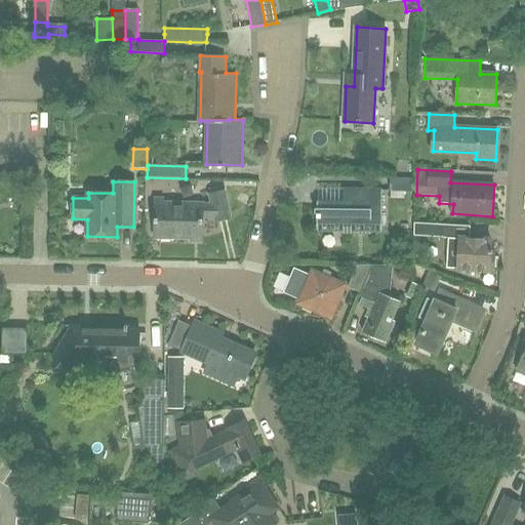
[(344,202),(318,201),(317,201),(317,218),(317,229),(341,230),(341,234),(371,235),(371,231),(382,231),(382,190),(344,190),(344,202)]
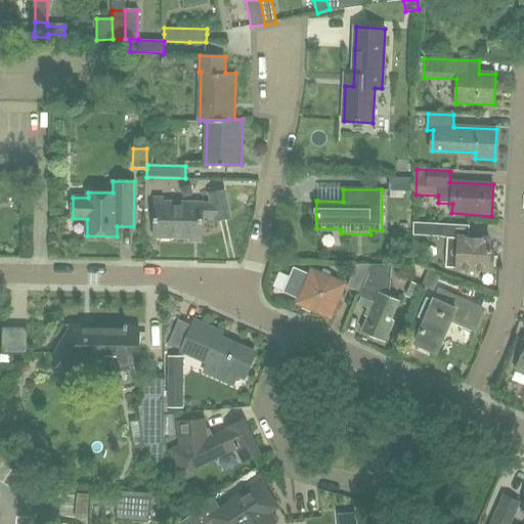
[(216,220),(229,217),(224,190),(210,193),(213,205),(155,204),(155,236),(202,237),(203,217),(215,217),(216,220)]
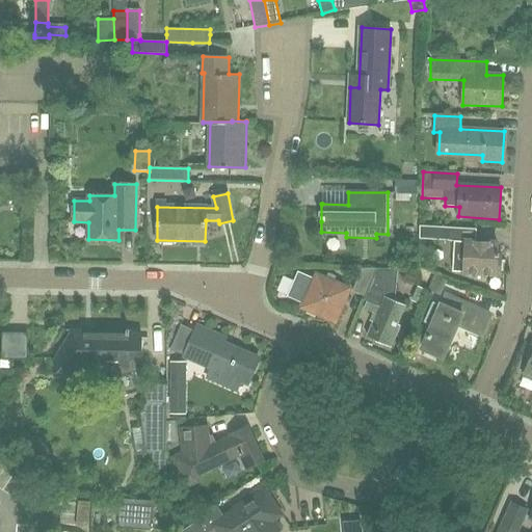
[(467,242),(466,241),(467,230),(420,227),(420,239),(454,241),(452,272),(501,274),(502,258),(499,258),(499,254),(498,254),(498,243),(467,242)]
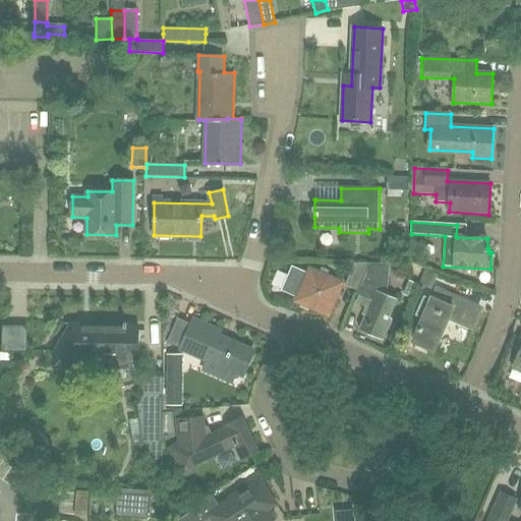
[(416,261),(414,241),(395,242),(397,263),(416,261)]
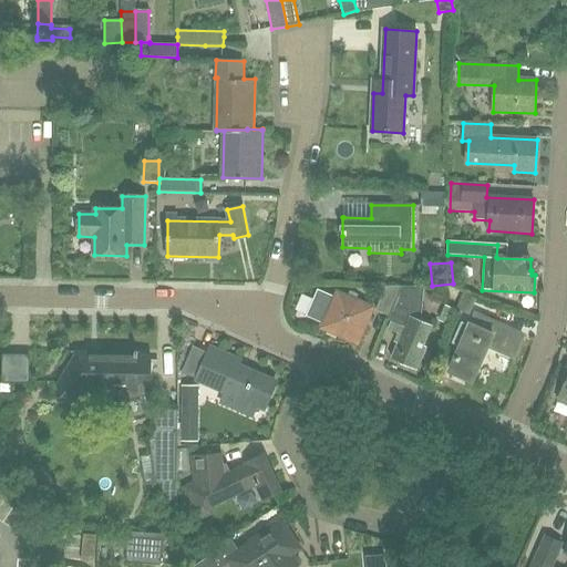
[(377,310),(389,316),(402,288),(387,287),(377,310)]
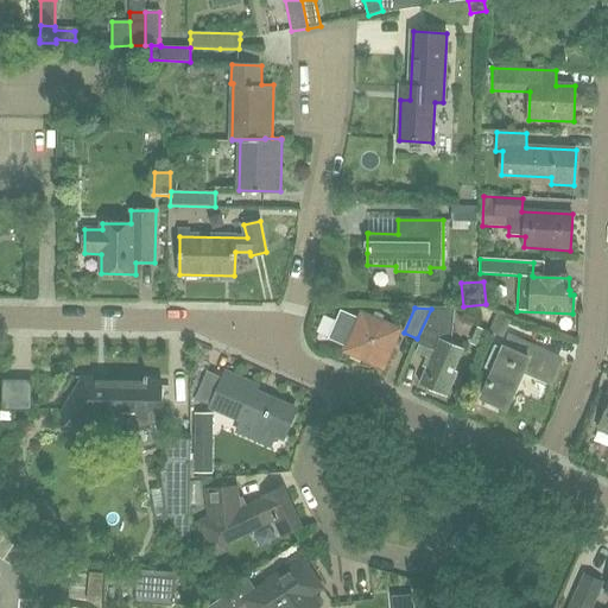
[(444,340),(454,318),(455,309),(456,309),(456,308),(432,309),(417,343),(422,346),(418,353),(429,358),(428,359),(431,360),(420,385),(447,397),(457,373),(455,371),(464,349),(444,340)]
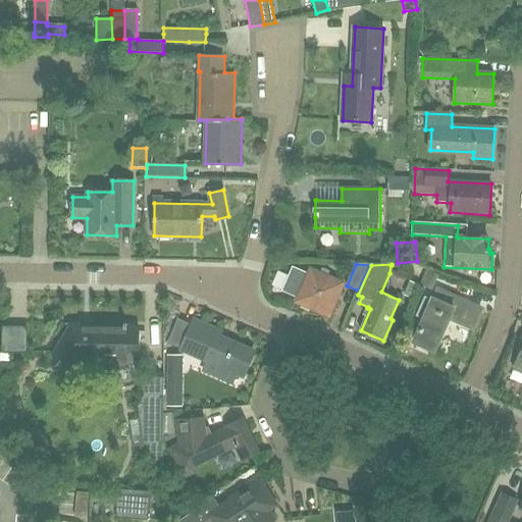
[(329,317),(344,283),(327,276),(329,271),(322,268),(320,273),(310,268),(308,274),(293,267),(282,291),(298,297),(296,302),(329,317)]
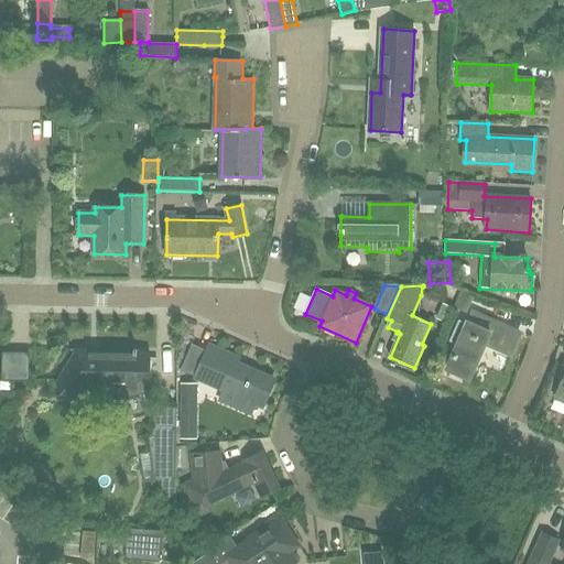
[(474,296),(463,292),(455,308),(466,313),(474,296)]
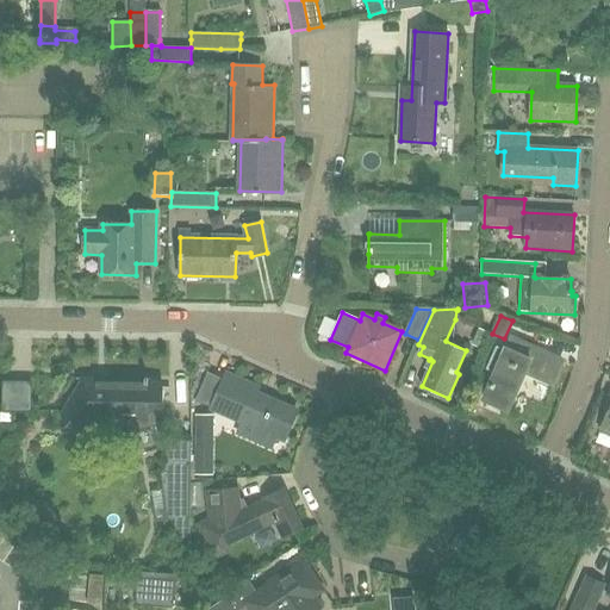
[(496,373),(484,400),(509,411),(524,373),(553,385),(562,361),(510,338),(505,350),(496,346),(486,369),(496,373)]
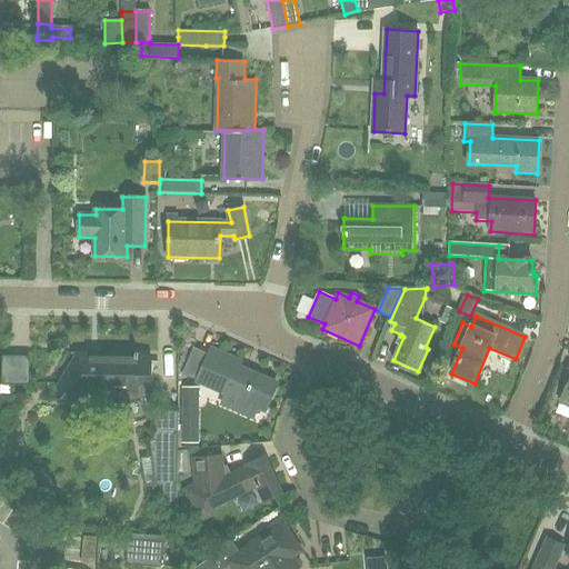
[(211,349),(198,381),(240,400),(236,411),(252,418),(257,407),(265,410),(277,383),(239,367),(241,362),(211,349)]
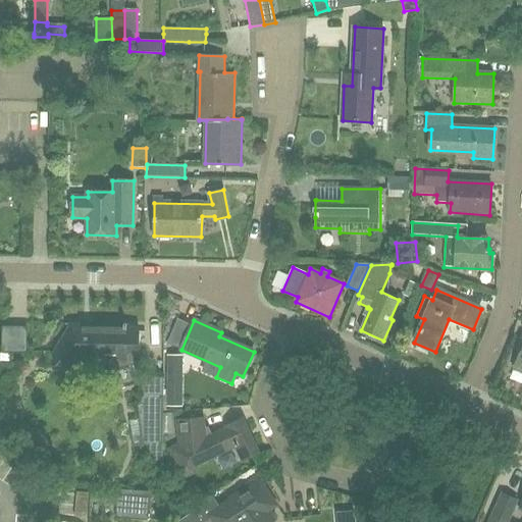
[(137,379),(134,364),(135,364),(132,352),(140,344),(140,330),(126,330),(126,323),(123,323),(123,326),(82,325),(82,323),(69,323),(52,354),(55,366),(72,366),(83,363),(108,363),(108,371),(112,371),(120,371),(129,368),(132,379),(137,379)]
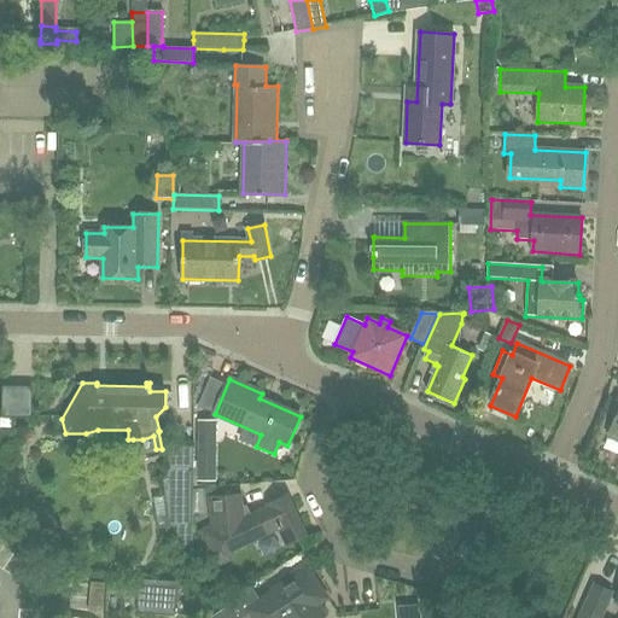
[(617,404),(612,415),(616,417),(607,436),(617,439),(617,404)]
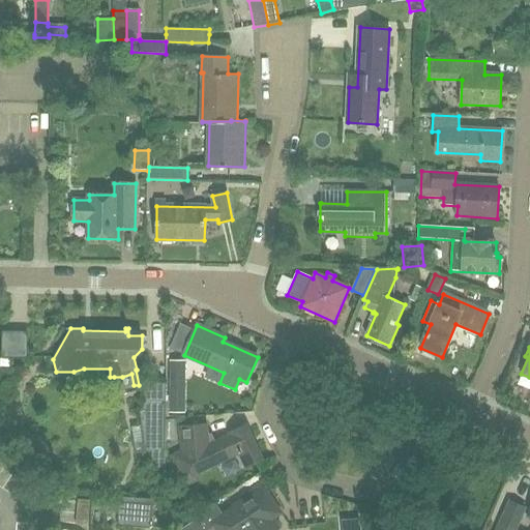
[(165,450),(166,404),(163,404),(163,403),(146,402),(140,413),(145,451),(162,451),(163,450),(165,450)]
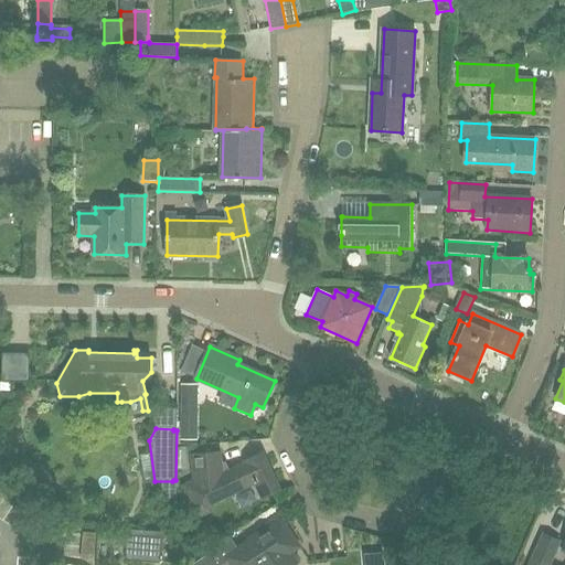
[(264,499),(281,491),(264,454),(246,462),(247,465),(230,472),(225,465),(222,467),(221,454),(192,456),(194,480),(182,486),(194,512),(256,483),(264,499)]
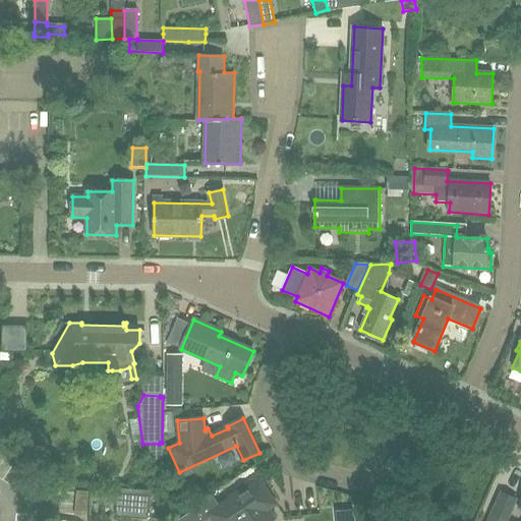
[(273,520),(267,512),(278,505),(261,479),(220,506),(213,495),(171,520),(273,520)]
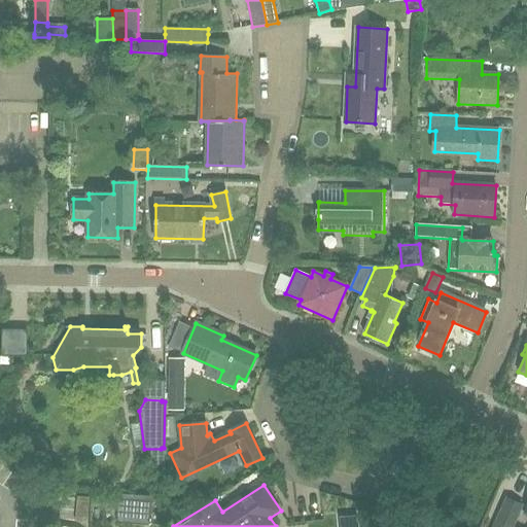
[(401,492),(398,503),(410,507),(413,495),(401,492)]
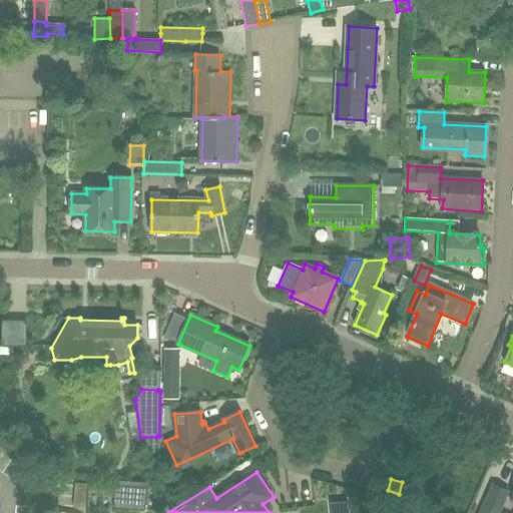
[(143,512),(145,486),(118,484),(113,492),(113,511),(142,512),(143,512)]
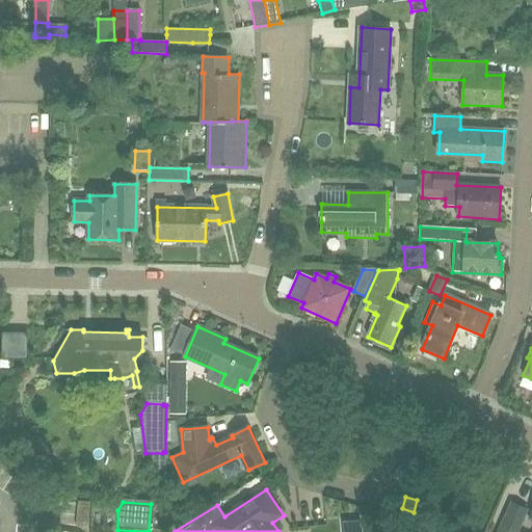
[(511,504),(499,531),(516,531),(527,510),(511,504)]
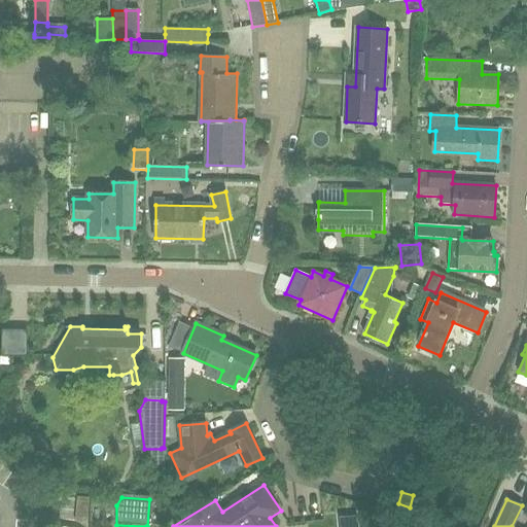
[(341,526),(357,526),(357,517),(341,518),(341,526)]
